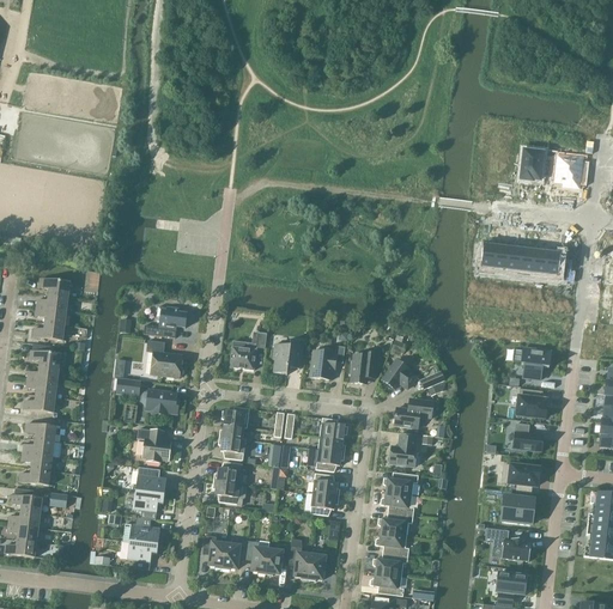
[(525,148),(521,177),(523,177),(523,178),(525,178),(525,177),(529,178),(530,178),(533,178),(533,177),(538,177),(538,178),(539,178),(540,178),(540,172),(550,174),(551,158),(542,157),(542,151),(525,148)]
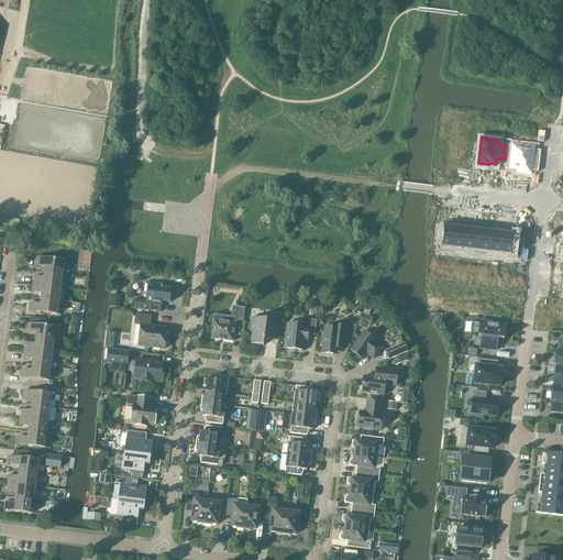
[(512,142),(509,166),(518,167),(517,171),(531,172),(532,168),(538,169),(541,147),(534,146),(534,144),(512,142)]
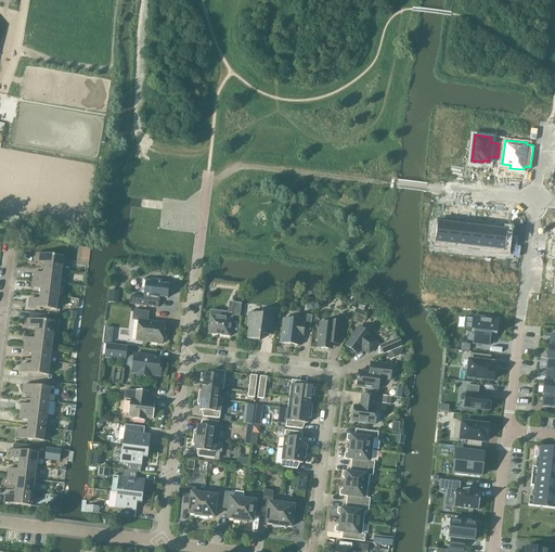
[(434,225),(433,234),(436,234),(435,244),(447,245),(448,242),(447,242),(450,221),(438,220),(438,219),(437,219),(437,225),(434,225)]
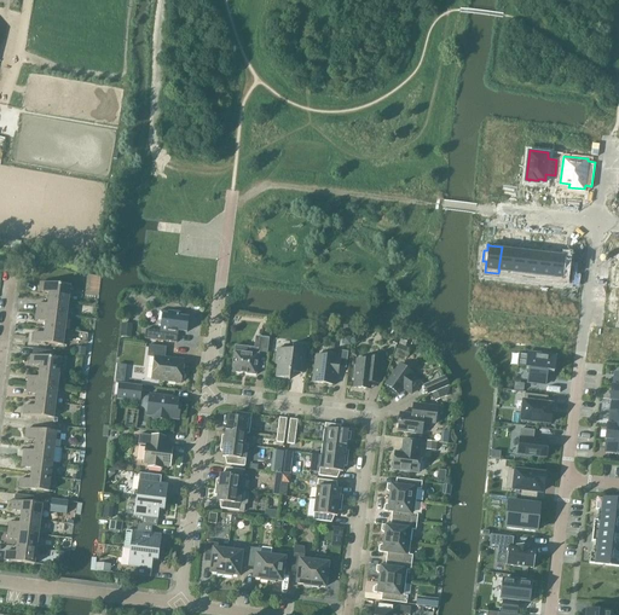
[(502,247),(498,270),(499,270),(512,271),(514,248),(502,247)]
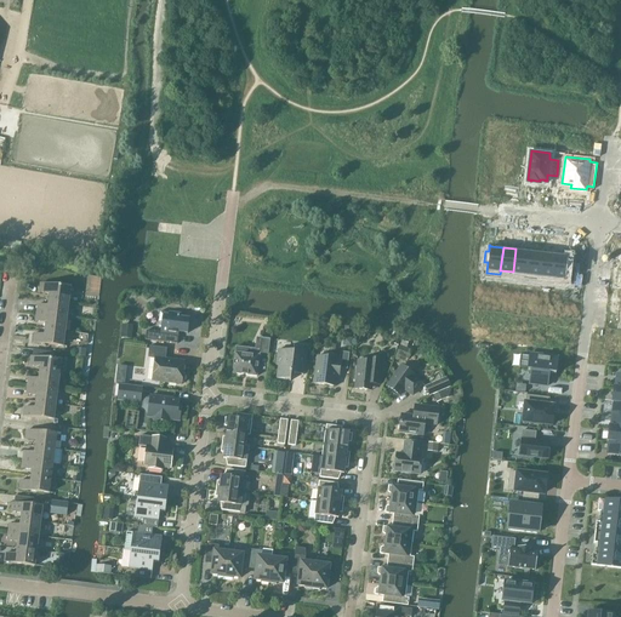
[(513,272),(512,276),(525,278),(529,250),(516,249),(513,272)]
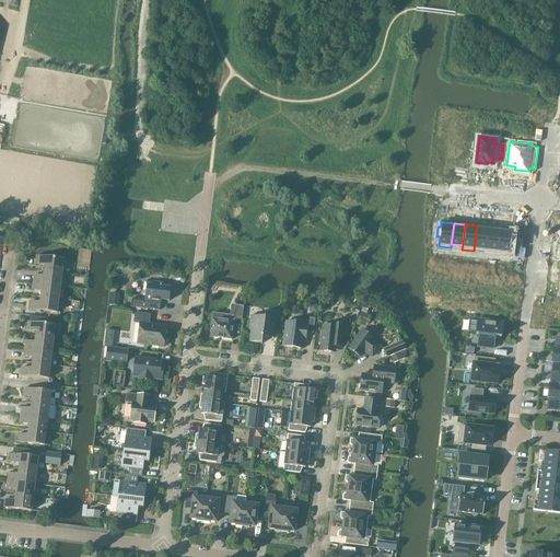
[(477,225),(474,251),(486,252),(489,227),(477,225)]
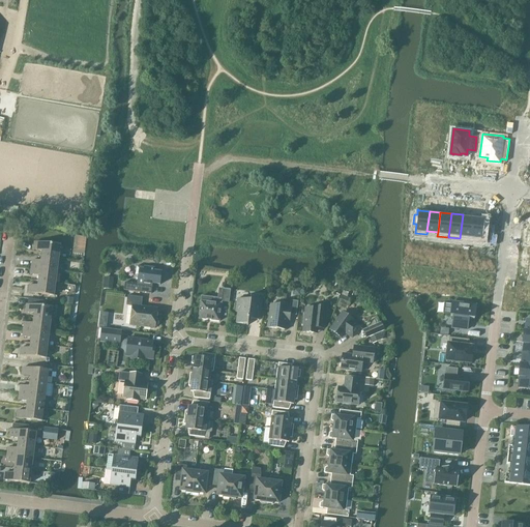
[(463,214),(460,238),(471,239),(473,216),(463,214)]
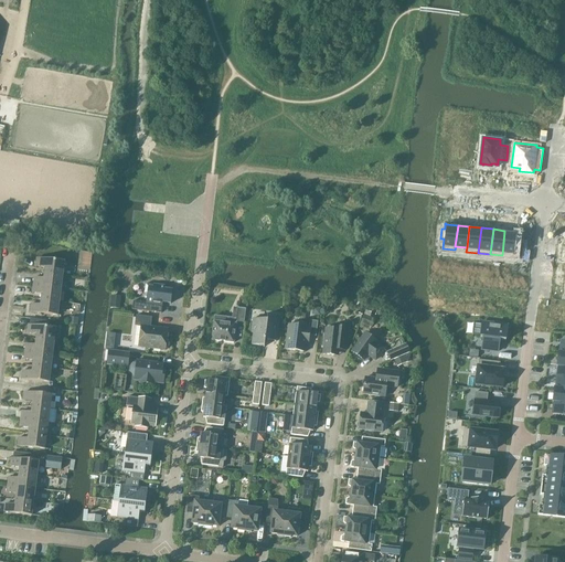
[(504,231),(502,255),(514,257),(514,255),(521,256),(523,243),(516,242),(518,232),(516,231),(516,232),(504,231)]
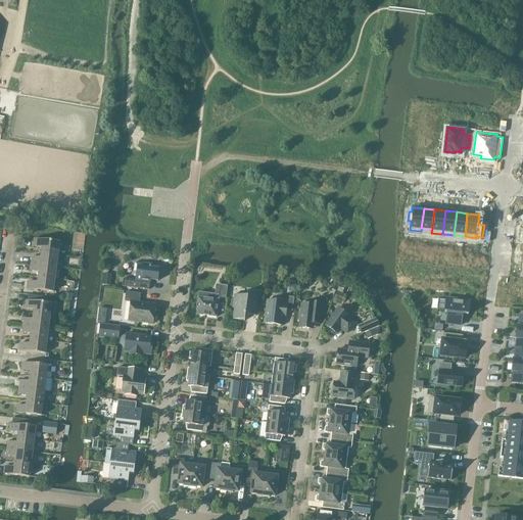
[(33,244),(42,245),(41,250),(58,252),(59,240),(34,237),(33,244)]
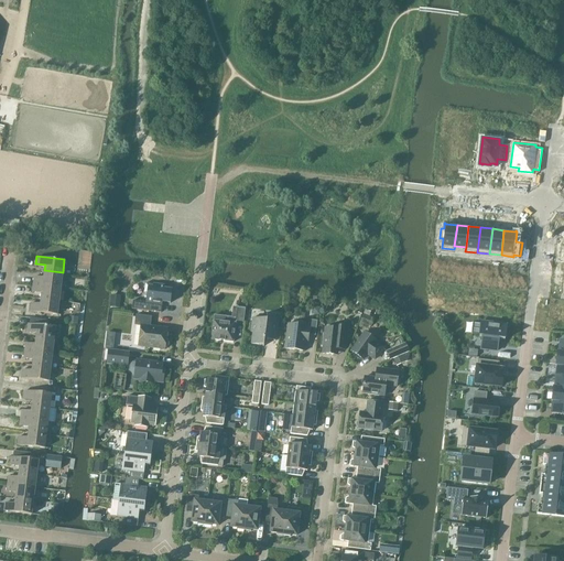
[(61,286),(63,272),(44,270),(44,276),(34,274),(33,282),(61,286)]
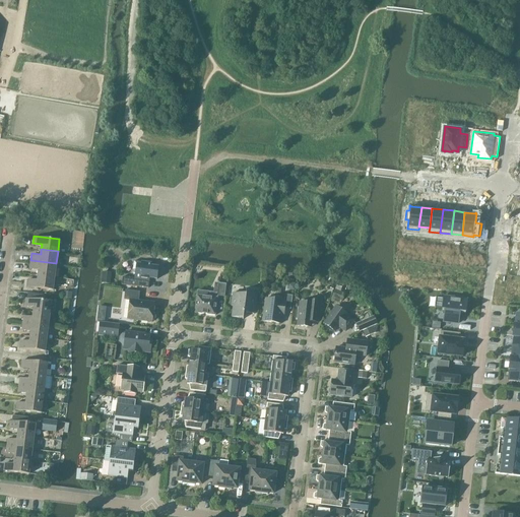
[(141,260),(131,259),(130,267),(138,268),(137,276),(123,274),(122,282),(148,285),(150,276),(157,277),(158,265),(151,264),(152,261),(141,260)]
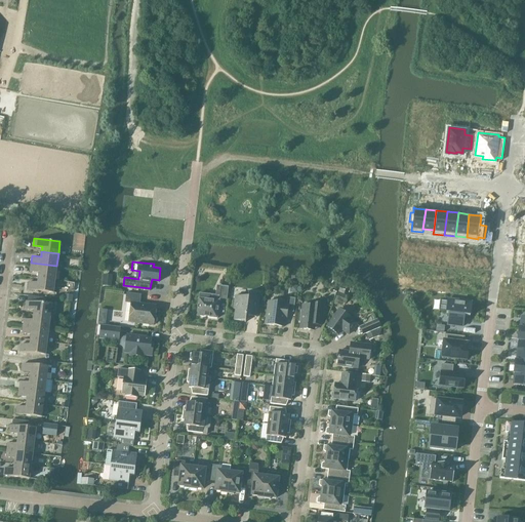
[(55,278),(56,266),(31,263),(30,270),(39,271),(38,276),(55,278)]
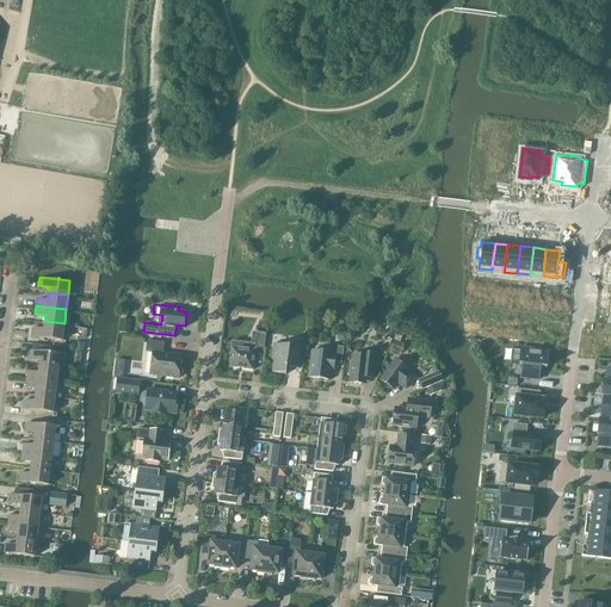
[(122,319),(121,329),(130,330),(131,320),(122,319)]
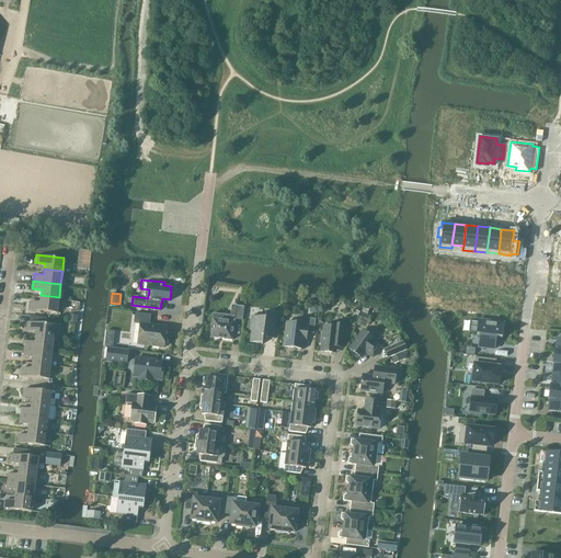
[(30,307),(57,311),(59,297),(41,295),(41,300),(31,299),(30,307)]
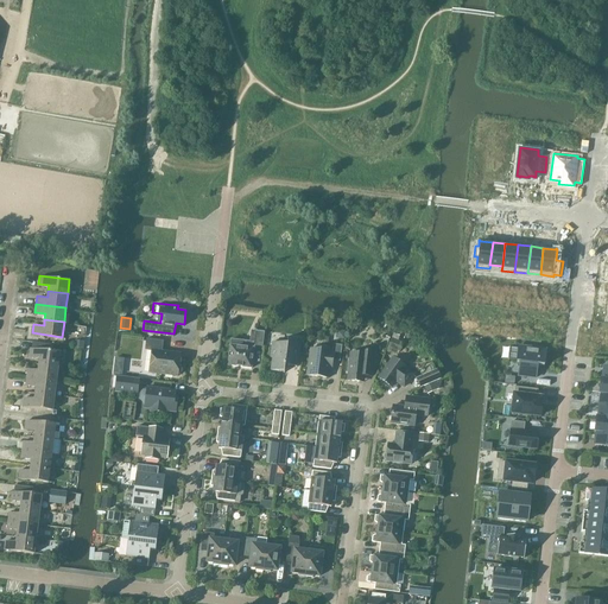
[(254,343),(263,344),(265,330),(257,329),(254,343)]
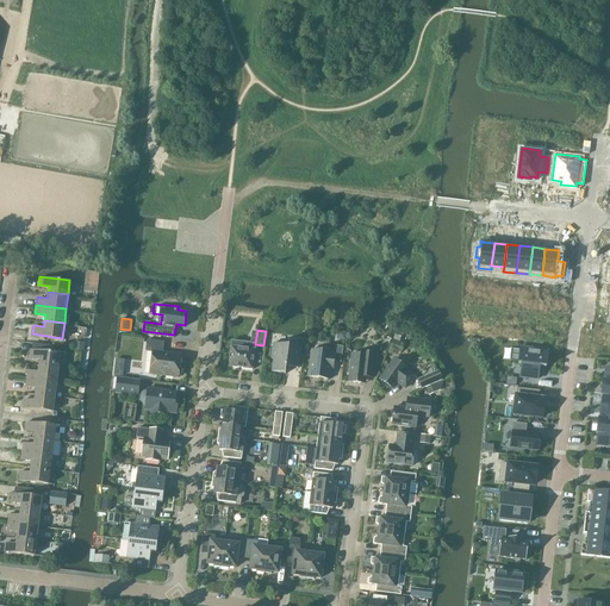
[(394,331),(390,345),(396,348),(399,338),(400,333),(394,331)]
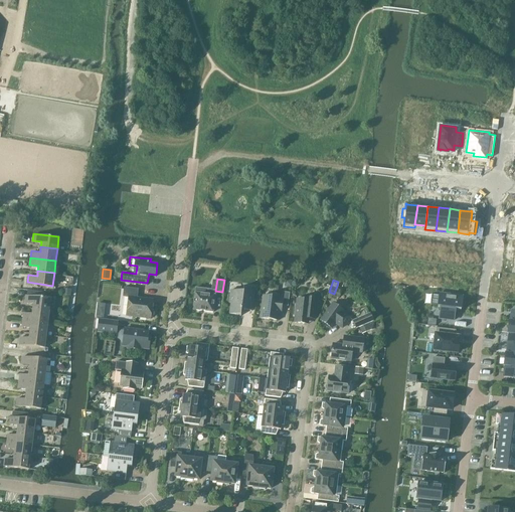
[(129,296),(127,314),(151,317),(151,315),(153,314),(153,310),(152,308),(153,298),(138,296),(139,287),(124,285),(123,295),(129,296)]
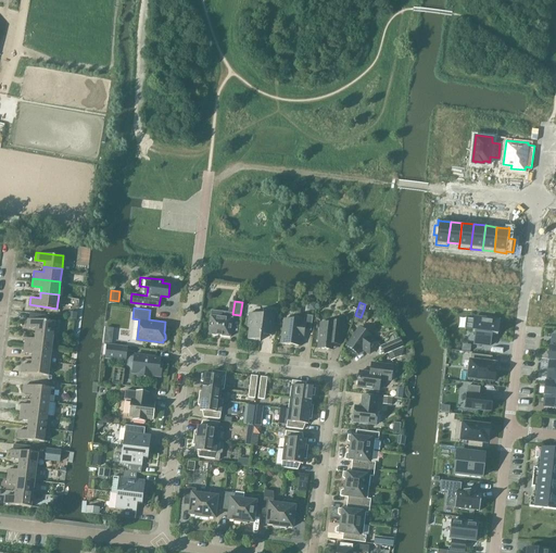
[(212,309),(209,332),(230,335),(232,316),(223,315),(224,310),(212,309)]
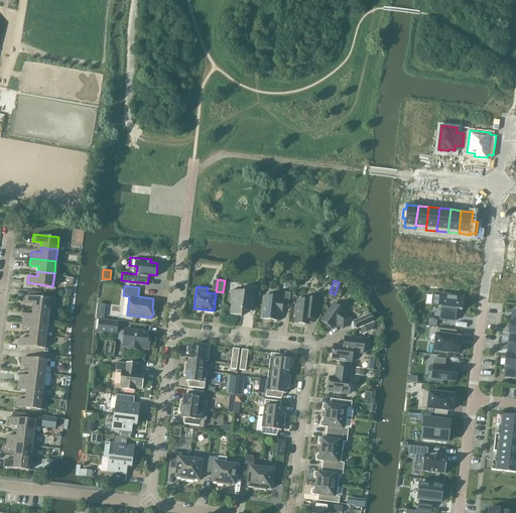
[(230,312),(241,314),(242,308),(252,309),(255,287),(244,286),(244,290),(231,288),(230,301),(232,301),(230,312)]
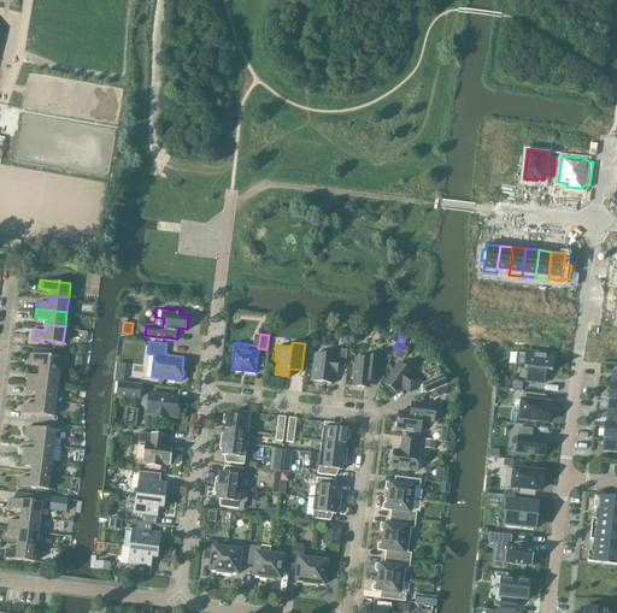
[(338,365),(338,363),(345,364),(347,348),(338,347),(336,354),(315,352),(311,378),(333,381),(335,365),(338,365)]
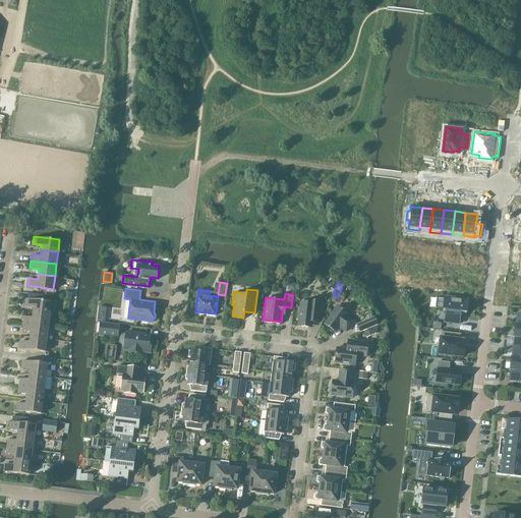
[(445,294),(443,308),(446,309),(444,320),(459,322),(460,314),(461,311),(466,311),(468,297),(445,294)]
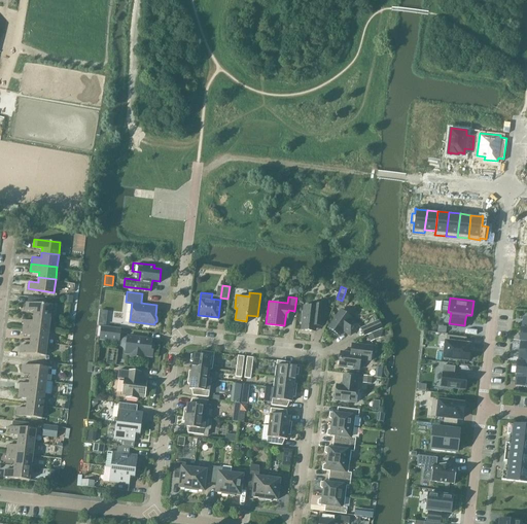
[(26,308),(34,309),(34,314),(50,317),(53,304),(27,301),(26,308)]
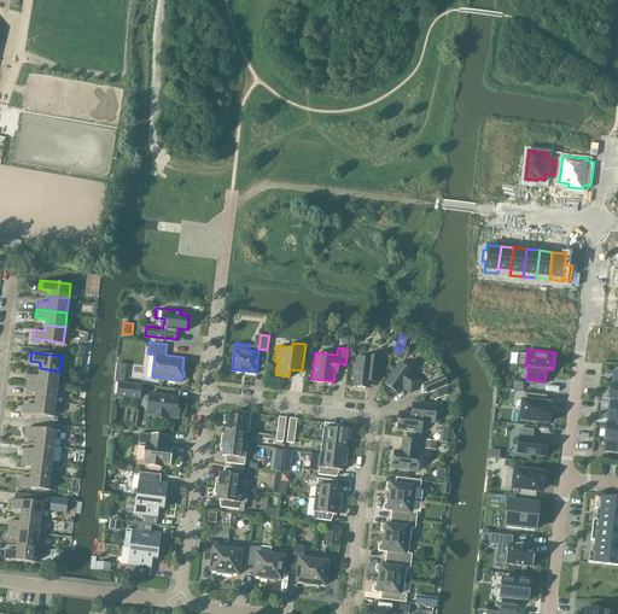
[(366,357),(356,356),(355,366),(353,366),(351,375),(354,375),(353,384),(369,386),(371,379),(378,380),(379,367),(382,367),(383,357),(380,357),(380,356),(367,355),(366,357)]
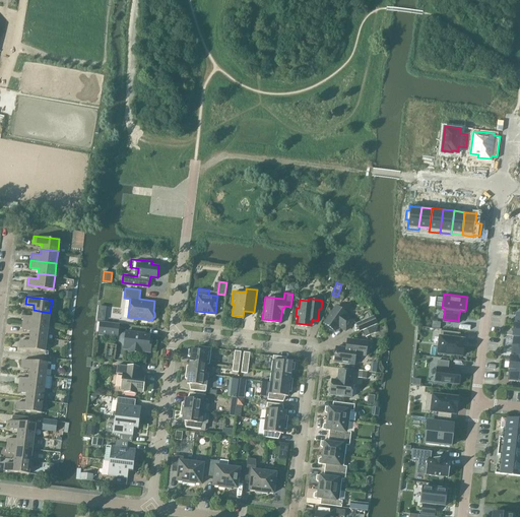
[(336,305),(324,321),(334,329),(338,323),(345,328),(353,318),(346,313),(346,312),(336,305)]
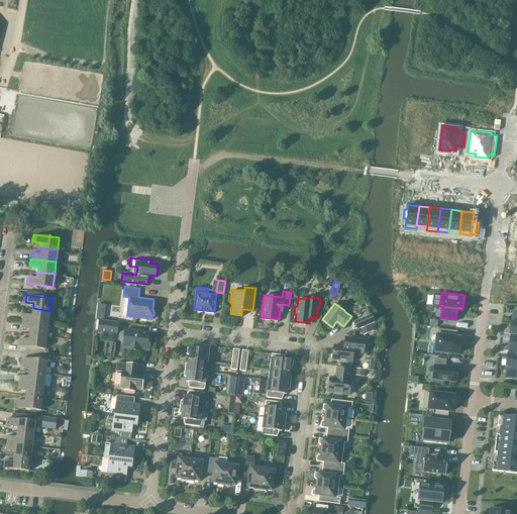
[(48,323),(49,311),(33,308),(32,314),(23,312),(22,319),(48,323)]
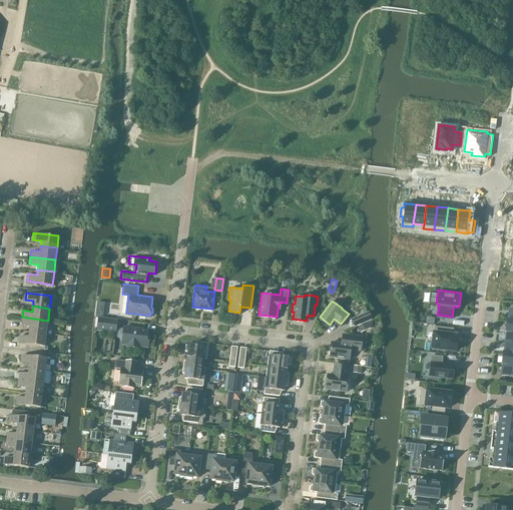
[(369,311),(352,317),(355,325),(359,323),(372,318),(369,311)]
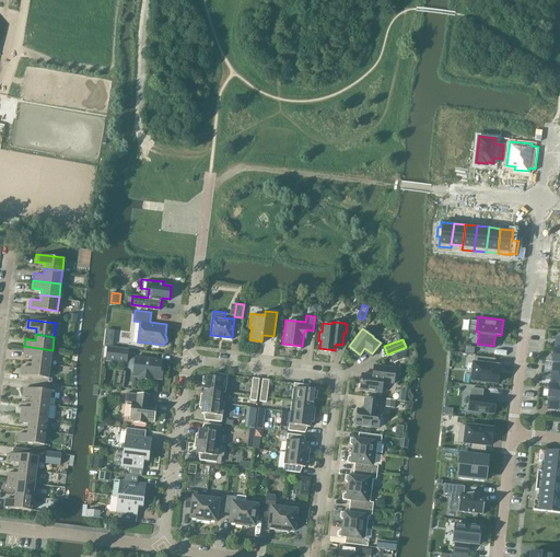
[(105,359),(127,361),(129,346),(107,344),(105,359)]
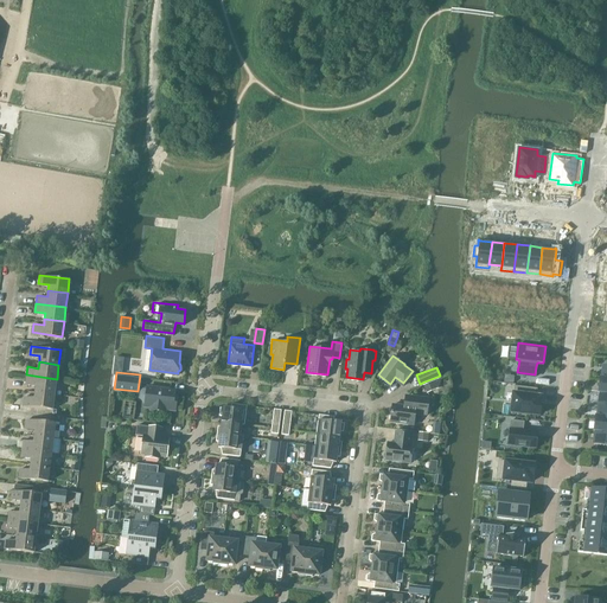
[(55,393),(57,379),(26,374),(26,383),(36,384),(36,390),(55,393)]
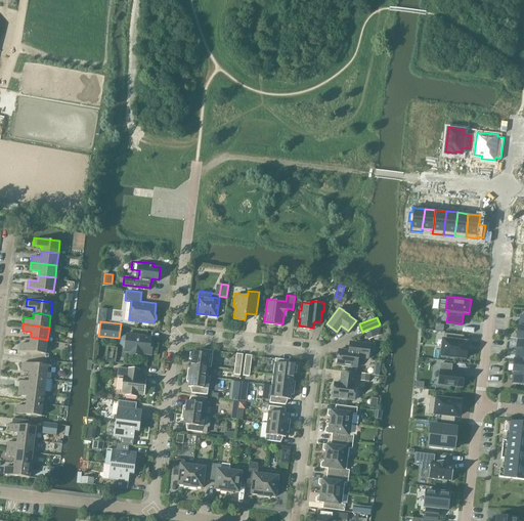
[(380,324),(366,330),(368,336),(379,332),(381,327),(380,324)]
